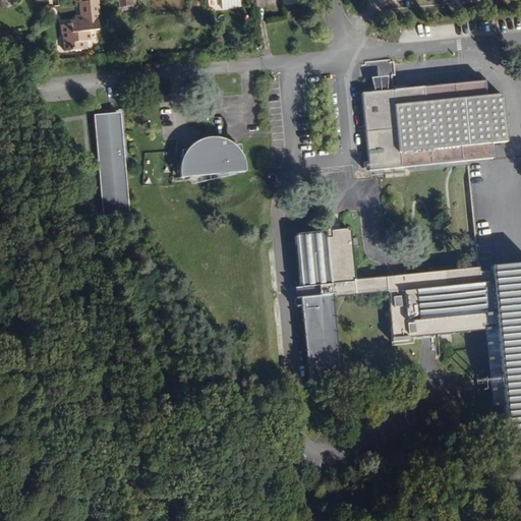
[(97,29),(95,13),(98,13),(96,0),(81,0),(77,0),(79,15),(74,15),(74,17),(68,18),(69,22),(70,34),(63,35),(64,49),(82,48),(81,40),(85,40),(89,39),(88,30),(97,29)]
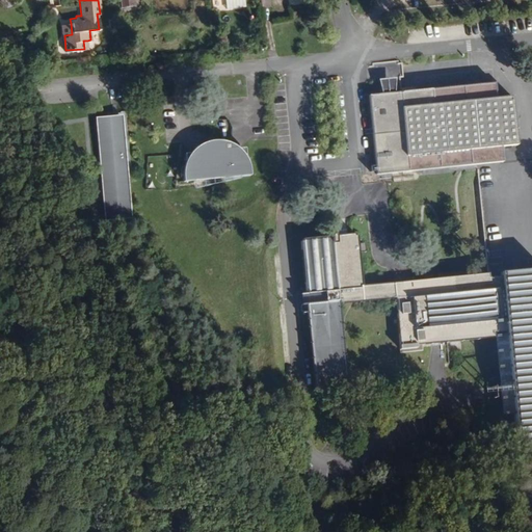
[(72,34),(71,23),(61,24),(62,35),(64,35),(72,34)]
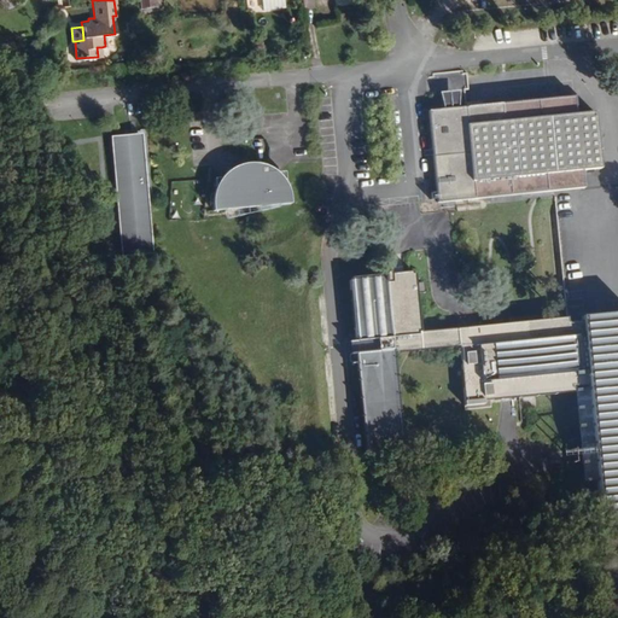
[(438,203),(586,187),(583,168),(601,167),(594,112),(576,114),(575,97),(429,111),(438,203)]
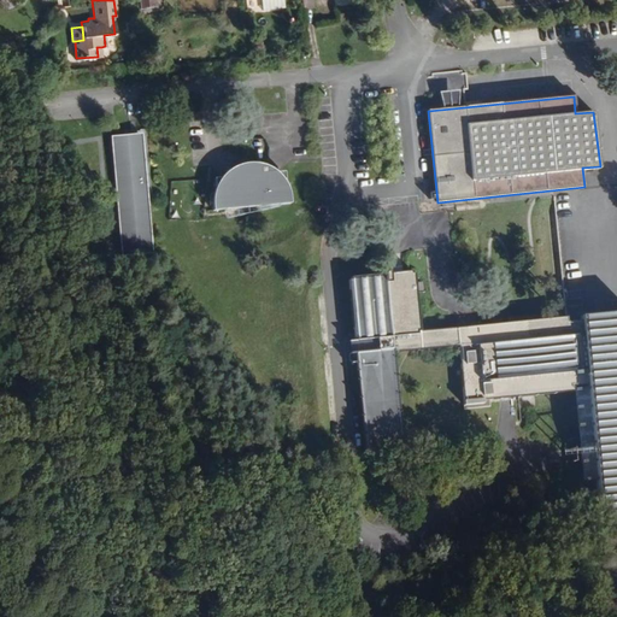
[(151,252),(141,137),(113,139),(124,254),(151,252)]
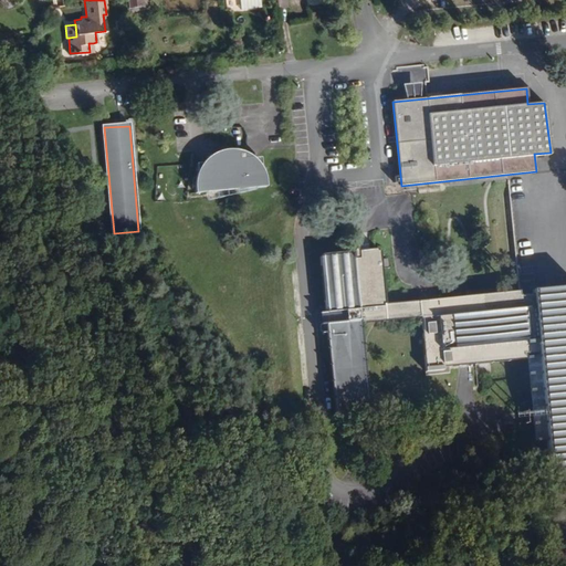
[(266,181),(264,174),(262,168),(258,163),(254,159),(234,161),(233,150),(227,149),(222,150),(217,153),(211,155),(207,159),(200,166),(197,175),(196,185),(196,194),(266,186),(266,181)]
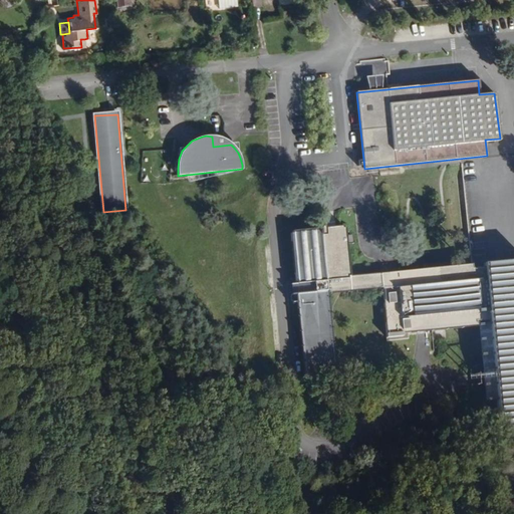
[(231,145),(226,141),(222,139),(218,137),(212,137),(213,147),(231,145)]
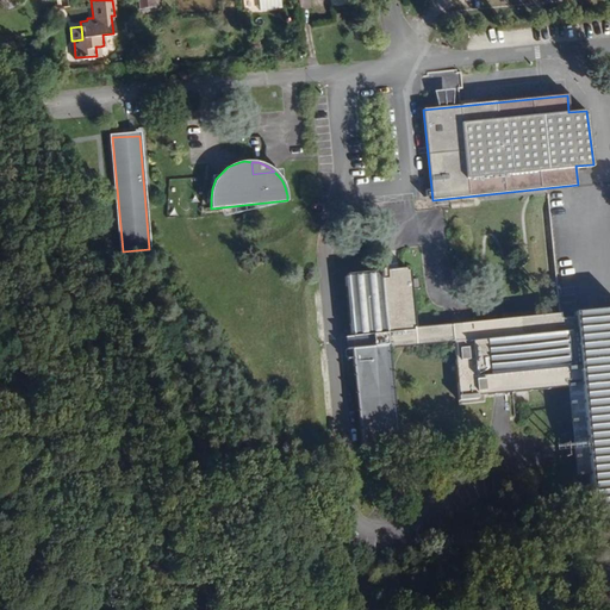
[(398,442),(388,348),(387,332),(411,330),(411,328),(415,328),(410,272),(406,272),(406,268),(397,269),(397,273),(347,277),(344,278),(346,288),(349,288),(353,334),(353,336),(373,335),(374,347),(354,349),(352,349),(362,448),(398,442)]
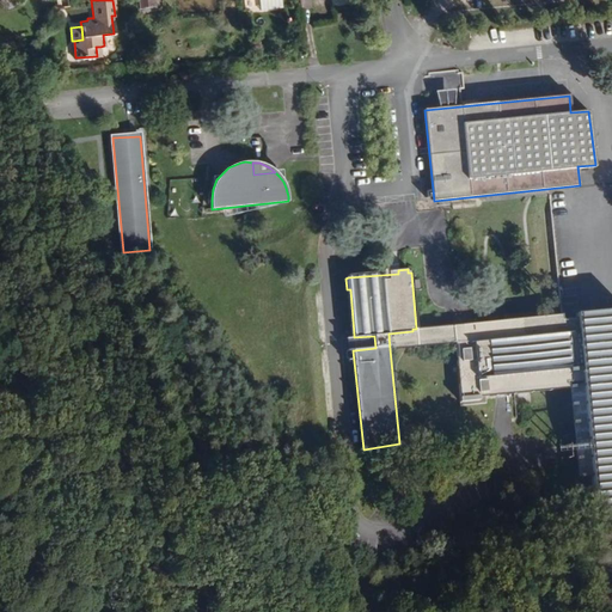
[(611,307),(452,326),(454,343),(459,407),(487,404),(487,396),(568,389),(567,384),(581,383),(593,510),(611,508),(611,307)]
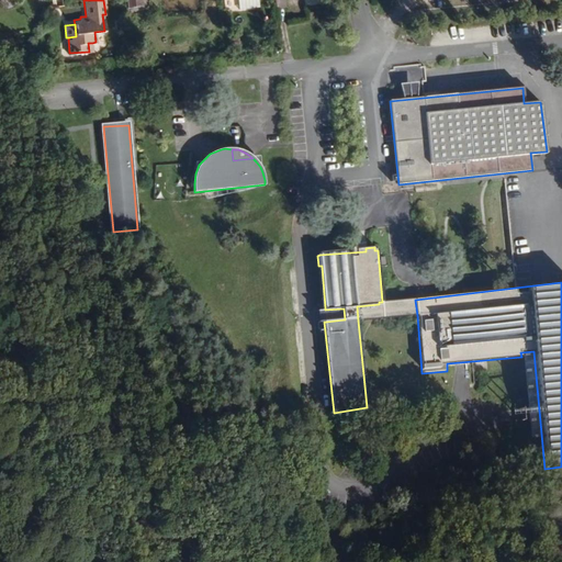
[(358,321),(417,315),(415,300),(382,303),(382,302),(379,302),(379,304),(357,306),(358,321)]
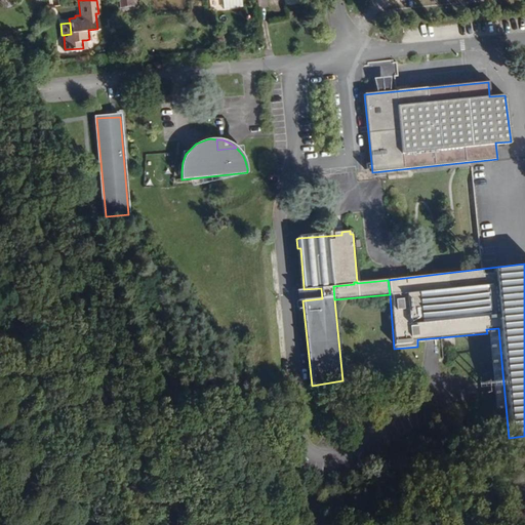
[(322,298),(321,288),(304,289),(305,300),(322,298)]
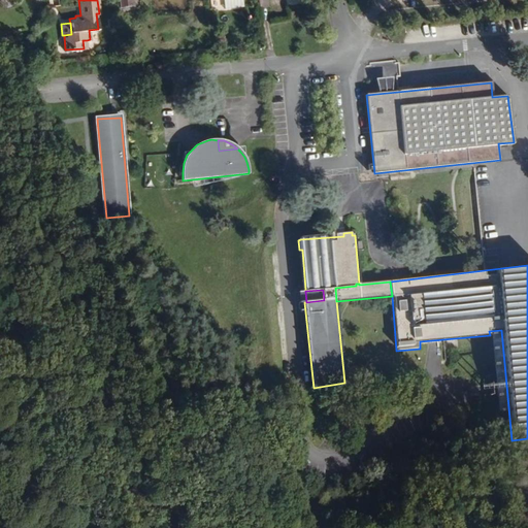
[(523,477),(521,454),(513,455),(515,477),(523,477)]
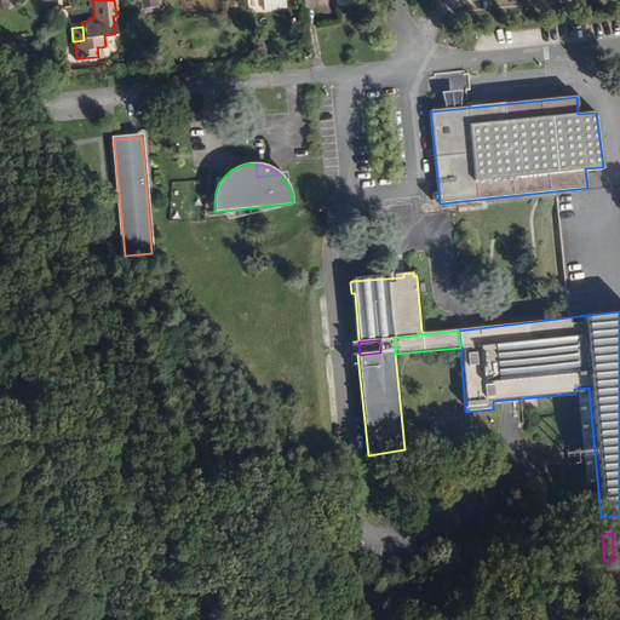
[(618,600),(615,572),(606,572),(608,601),(618,600)]
